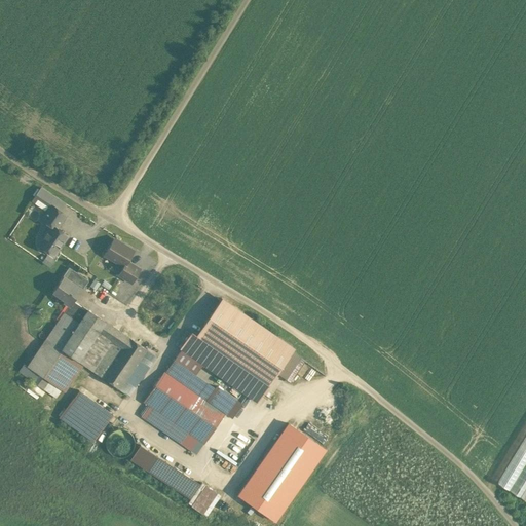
[(65,203),(41,187),(32,200),(47,211),(51,204),(61,211),(65,203)]
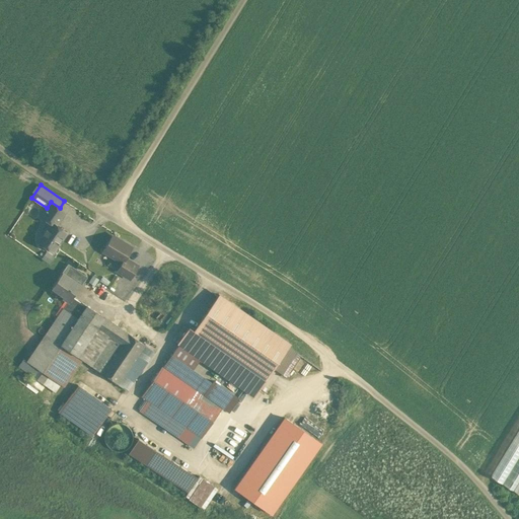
[(60,208),(51,202),(47,208),(41,216),(50,222),(51,221),(56,225),(64,211),(60,208)]
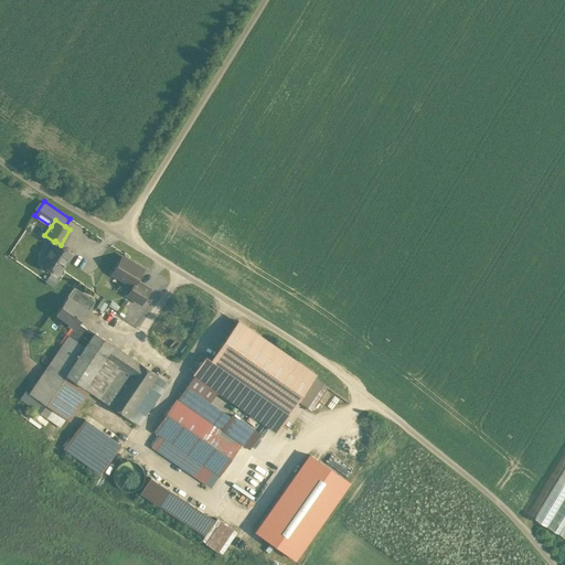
[(61,245),(55,241),(54,242),(41,262),(43,263),(43,267),(45,269),(50,268),(57,274),(72,253),(61,245)]
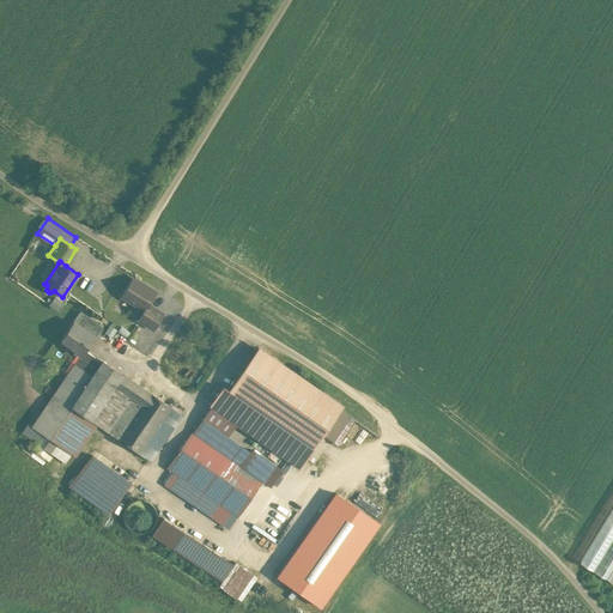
[(156,292),(132,278),(121,296),(144,310),(145,310),(149,304),(156,292)]
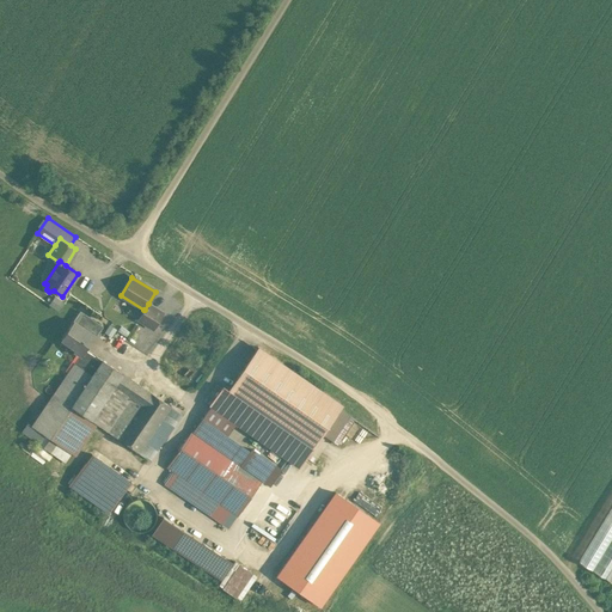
[(51,294),(46,303),(55,310),(61,301),(51,294)]
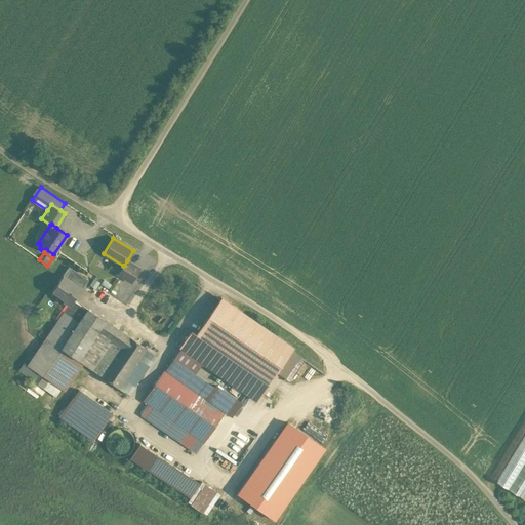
[(139,269),(127,260),(124,266),(123,266),(118,274),(131,282),(139,269)]
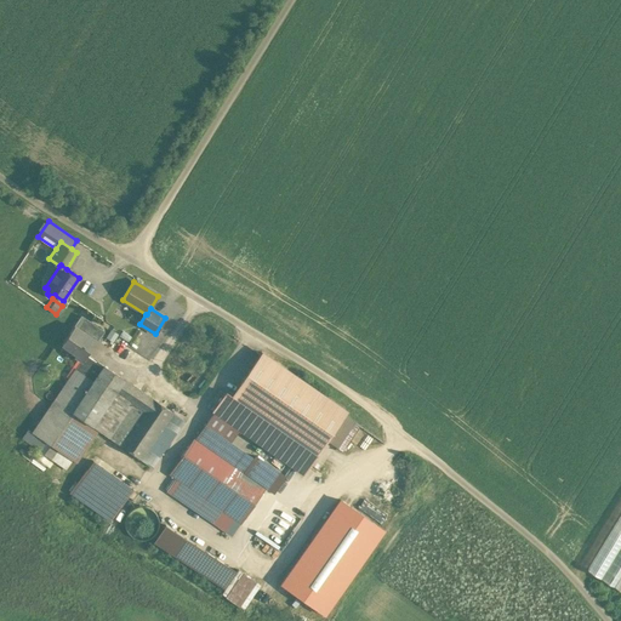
[(103,331),(81,315),(62,343),(77,353),(74,355),(81,360),(83,362),(87,354),(103,331)]
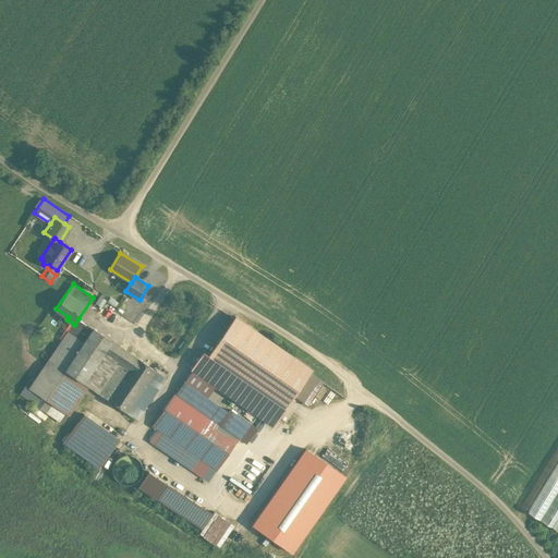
[(105,318),(95,312),(92,316),(101,324),(105,318)]
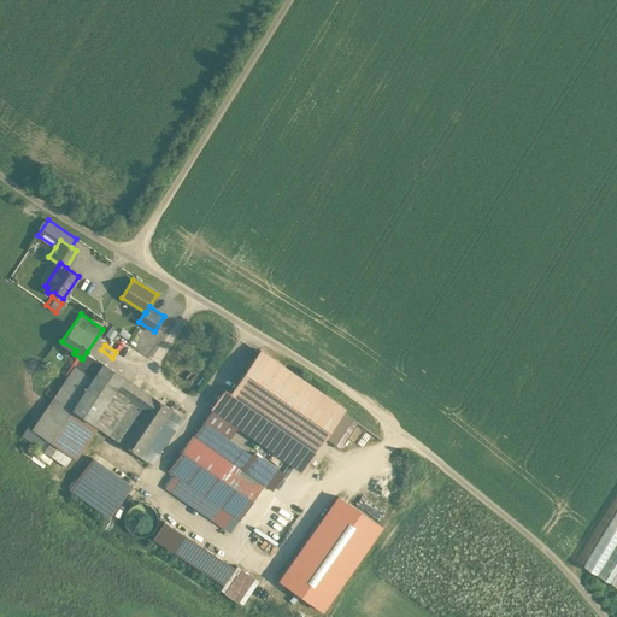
[(344,407),(260,350),(230,393),(246,403),(315,451),(344,407)]
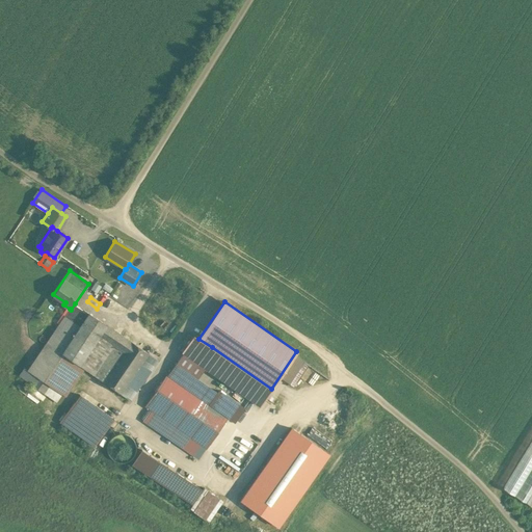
[(82,309),(75,303),(71,310),(70,309),(65,316),(64,316),(74,322),(82,309)]
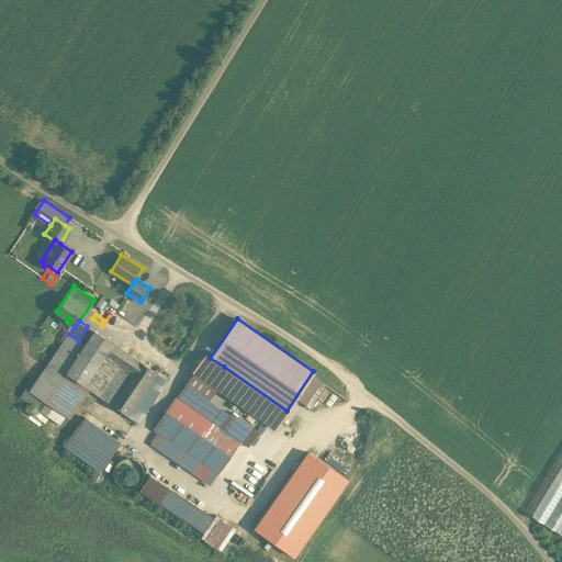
[(78,340),(68,334),(29,391),(46,403),(63,380),(65,377),(67,373),(70,377),(82,384),(103,353),(113,360),(121,349),(88,326),(87,326),(78,340)]
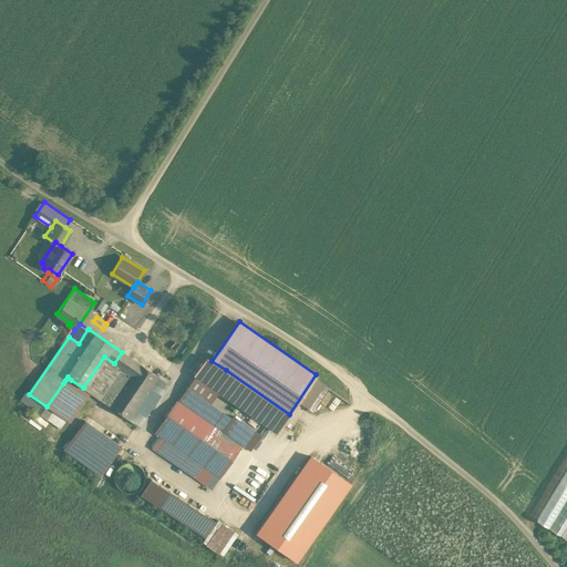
[(104,357),(83,388),(90,392),(99,399),(121,368),(120,368),(127,356),(122,352),(114,363),(104,357)]
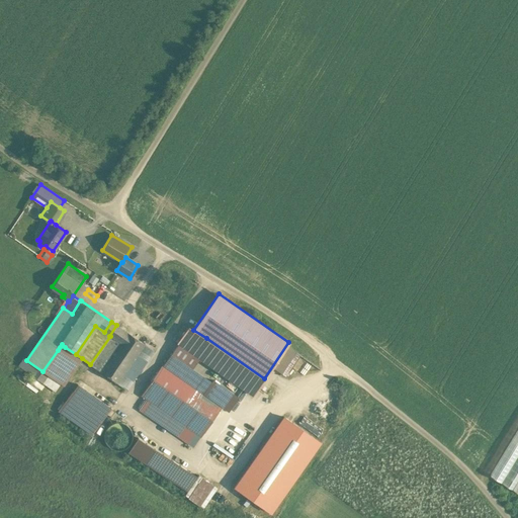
[(110,336),(90,364),(100,371),(125,331),(116,325),(109,336),(110,336)]
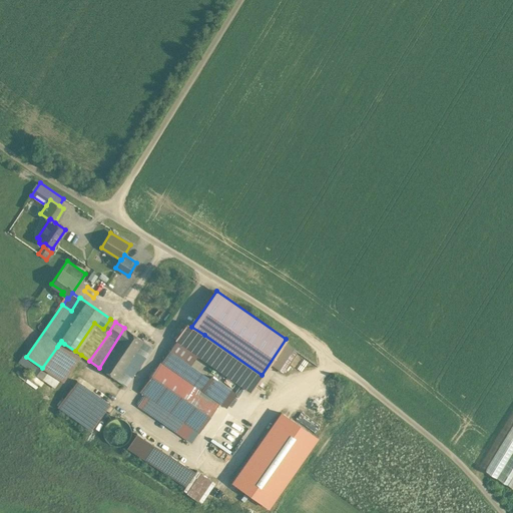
[(187,324),(175,340),(192,352),(204,335),(191,327),(187,324)]
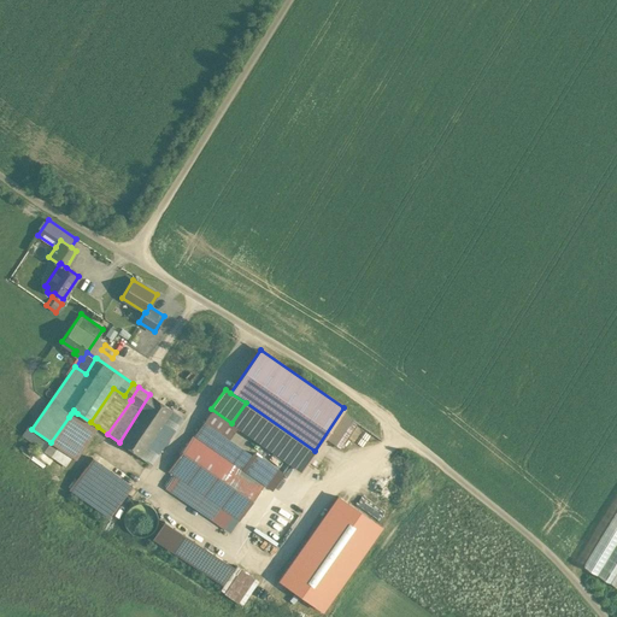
[(150,394),(119,442),(140,457),(172,410),(151,395),(150,394)]
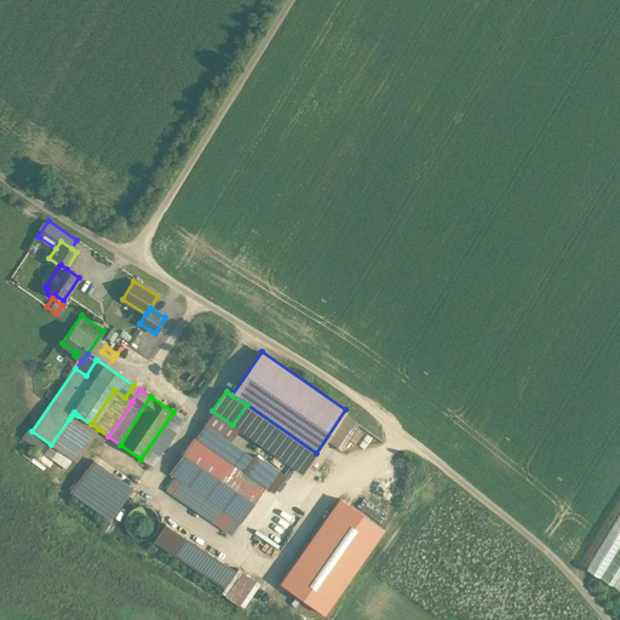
[(316,453),(247,405),(233,425),(302,472),(316,453)]
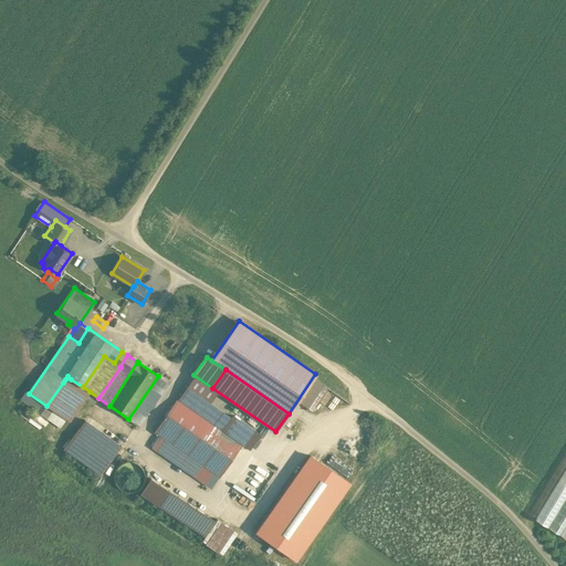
[(158,376),(128,419),(130,420),(128,425),(135,429),(168,383),(158,376)]
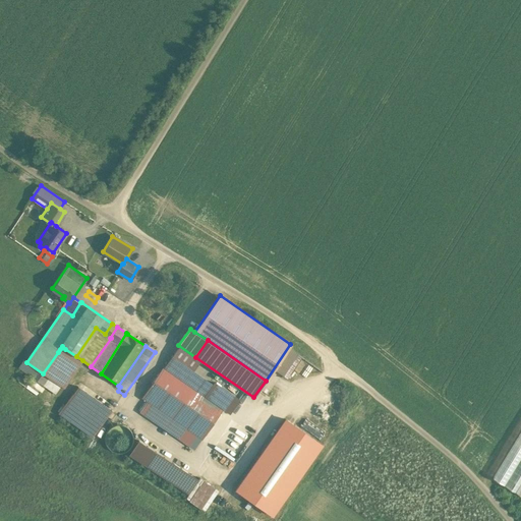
[(76,356),(65,349),(63,352),(60,349),(58,352),(78,366),(82,360),(76,356)]
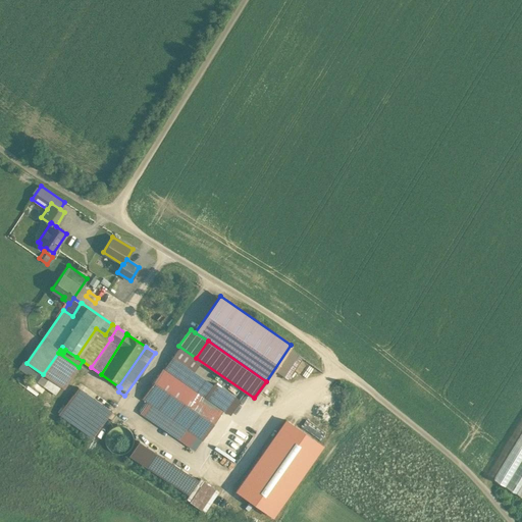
[(79,367),(58,353),(43,374),(64,388),(79,367)]
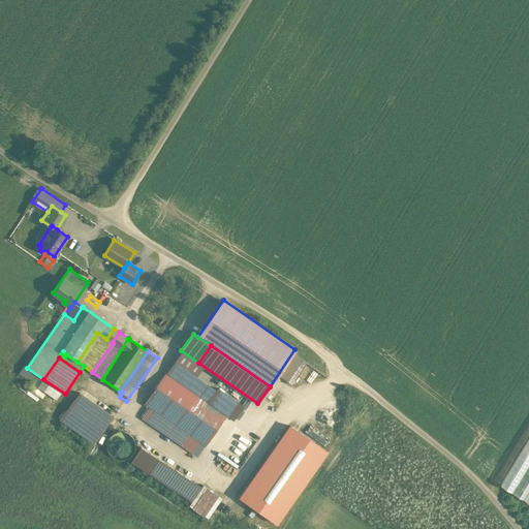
[(217,390),(176,360),(166,373),(208,402),(217,390)]
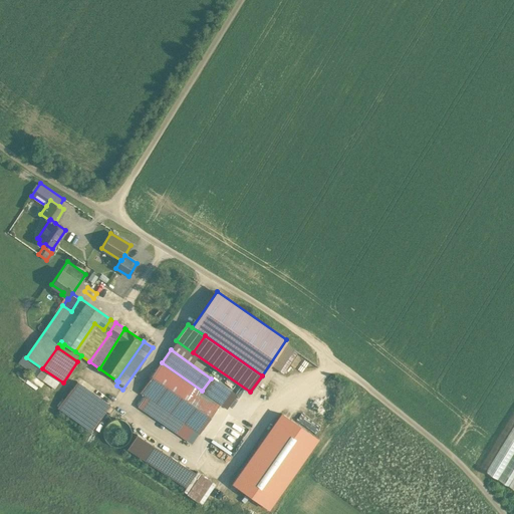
[(202,391),(162,362),(141,393),(148,398),(183,421),(199,433),(219,403),(202,391)]
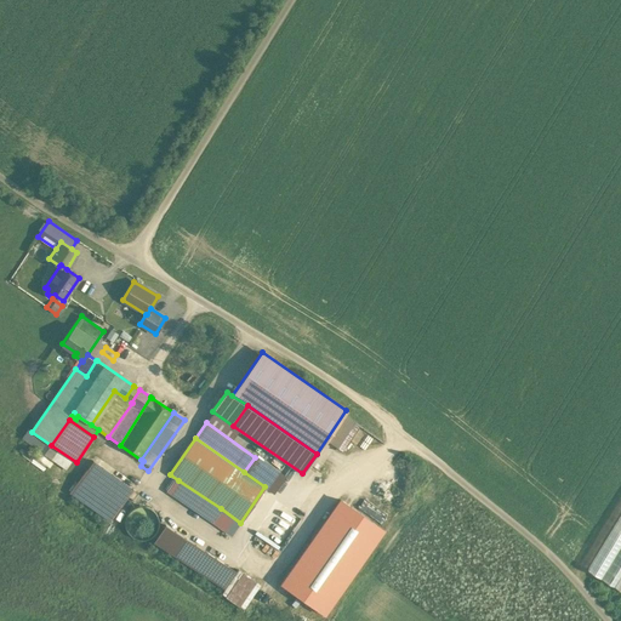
[(286,476),(257,454),(255,457),(244,472),(265,486),(266,485),(274,491),(286,476)]
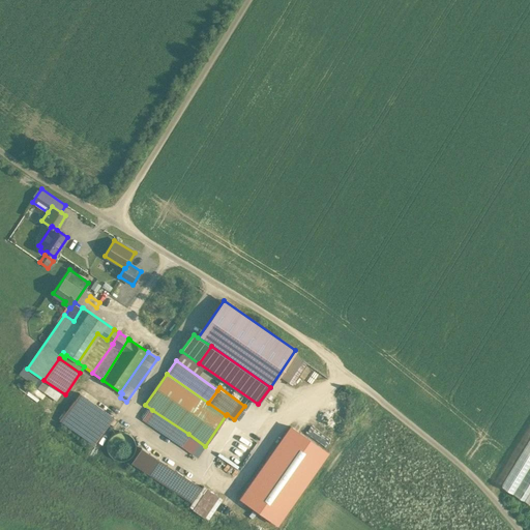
[(114,417),(80,393),(60,419),(94,444),(114,417)]
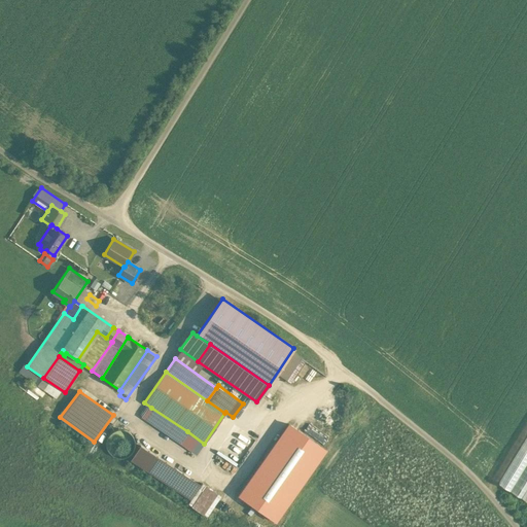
[(187,431),(151,408),(144,418),(180,442),(187,431)]
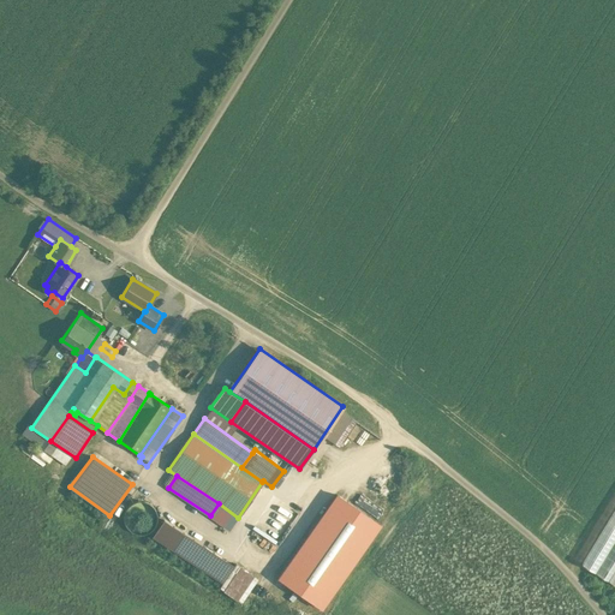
[(327,491),(272,580),(320,609),(374,520),(327,491)]
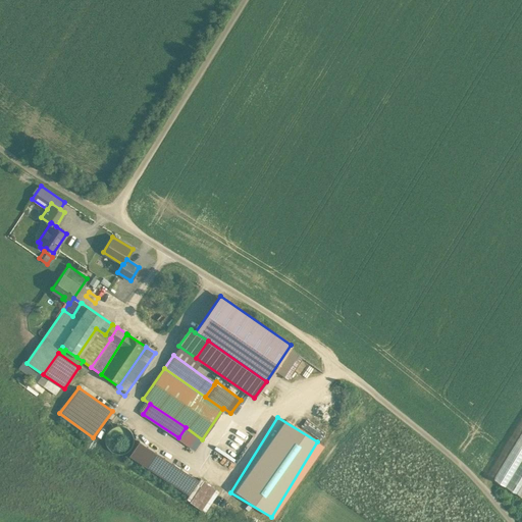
[(132,445),(133,439),(132,433),(128,429),(124,426),(118,425),(113,426),(108,429),(105,434),(104,439),(106,445),(109,450),(113,453),(119,454),(124,453),(128,450),(132,445)]
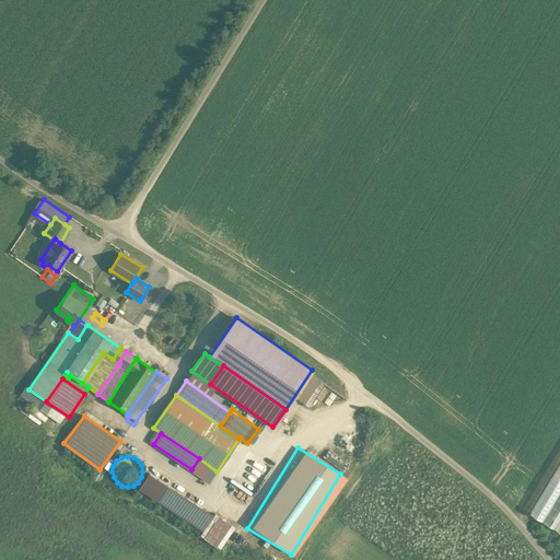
[(559,465),(531,513),(559,531),(559,465)]
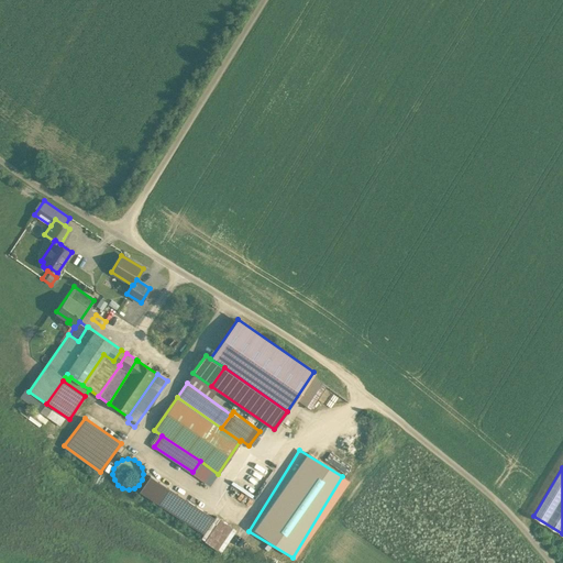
[(211,521),(147,479),(140,492),(203,533),(211,521)]
